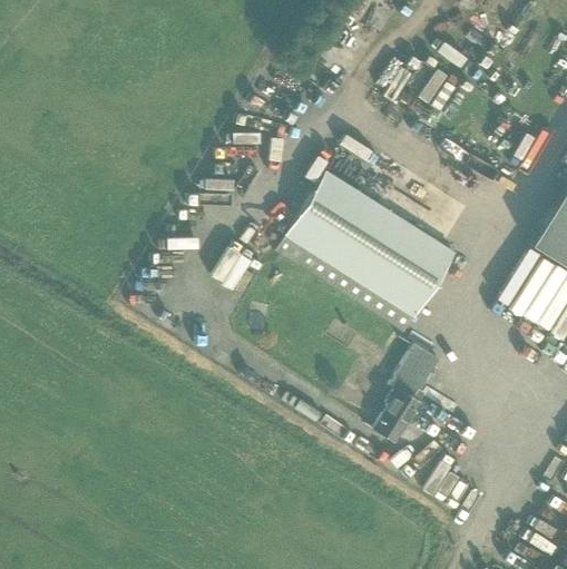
[(450,42),(442,50),(461,67),(469,58),(450,42)]
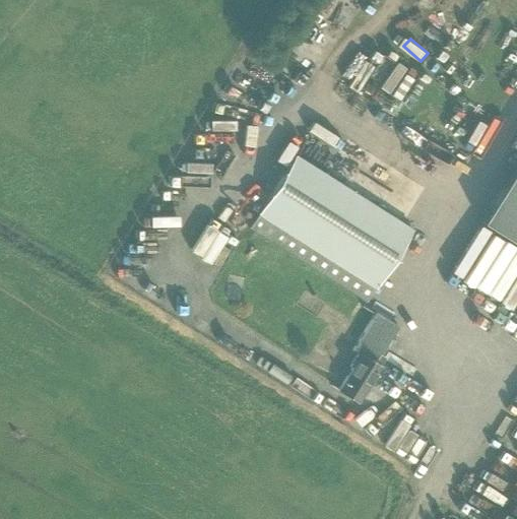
[(364,54),(345,73),(361,87),(379,68),(364,54)]
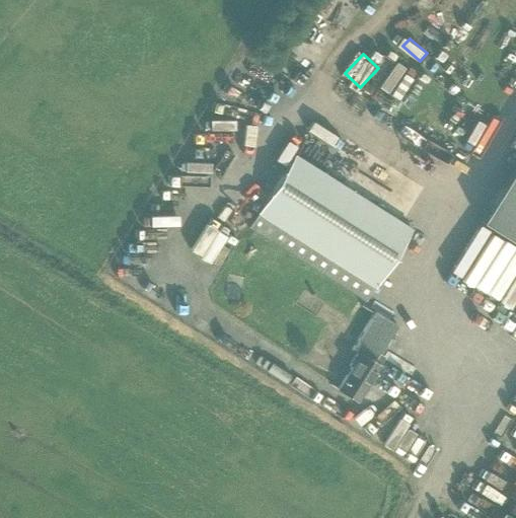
[(399,97),(413,75),(397,66),(384,88),(399,97)]
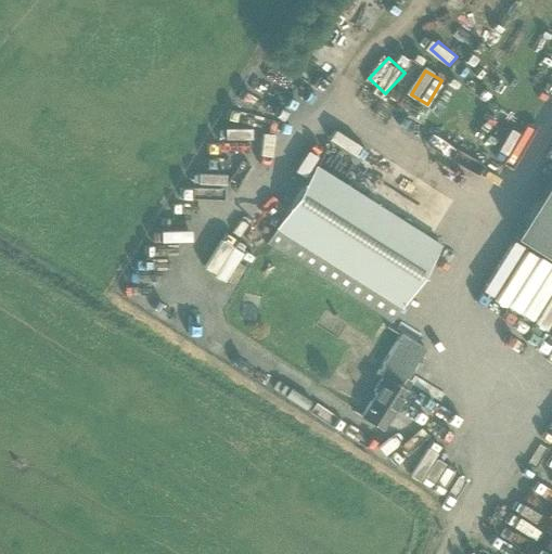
[(402,309),(441,245),(318,167),(278,230),(402,309)]
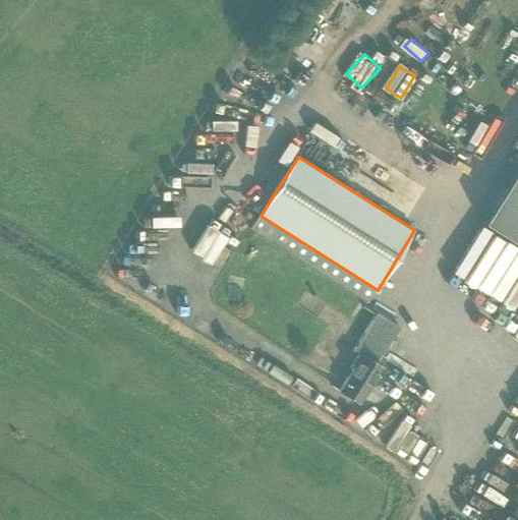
[(517,169),(482,225),(517,246),(517,169)]
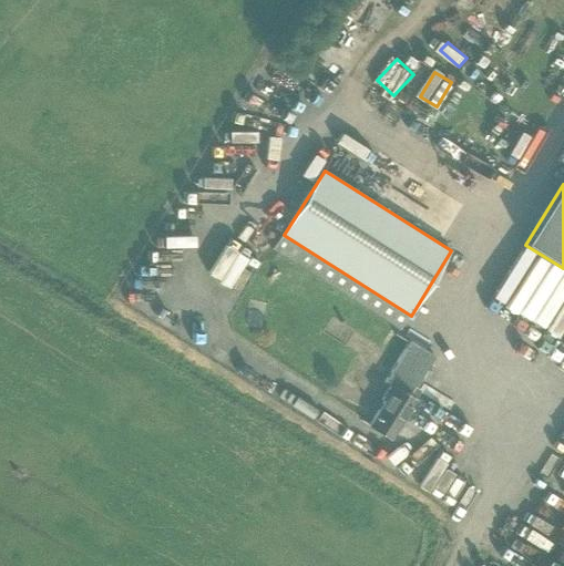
[(226,294),(252,256),(242,249),(216,287),(226,294)]
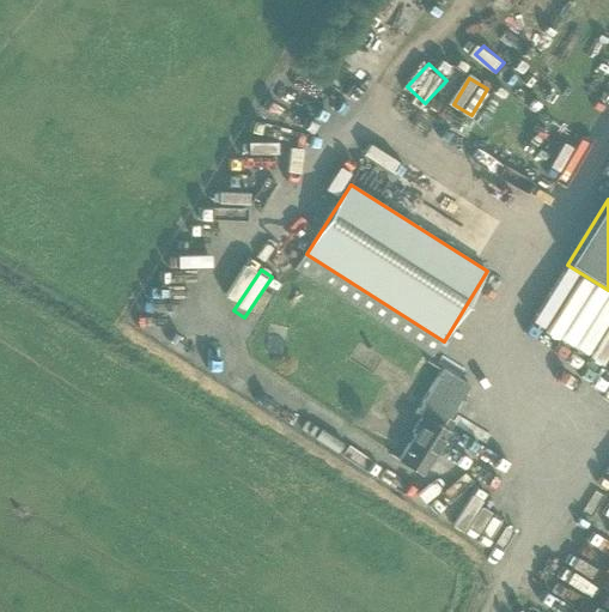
[(292,362),(299,327),(275,322),(268,356),(292,362)]
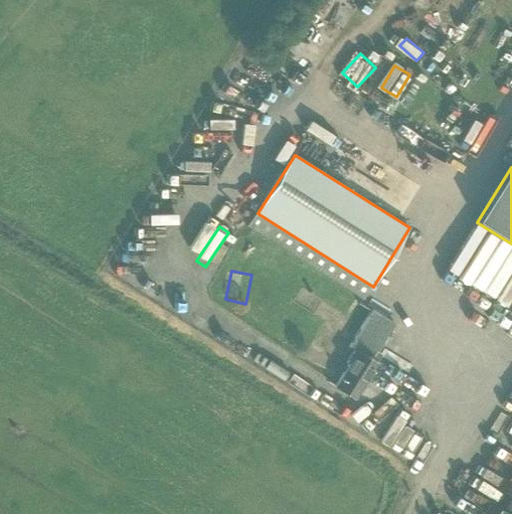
[(306,289),(300,303),(317,311),(324,297),(306,289)]
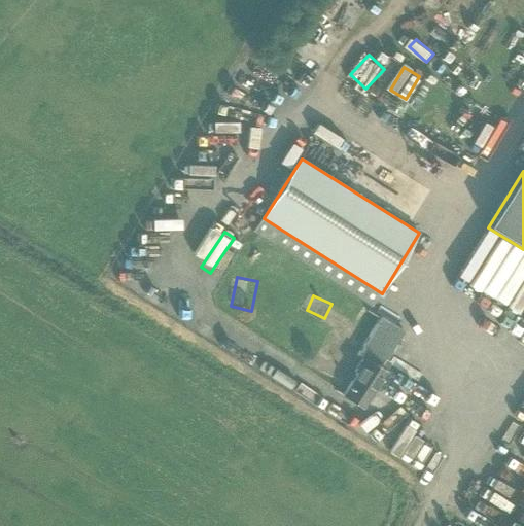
[(388,360),(406,331),(383,318),(359,356),(364,359),(356,373),(358,374),(345,396),(364,409),(387,373),(380,369),(386,359),(388,360)]
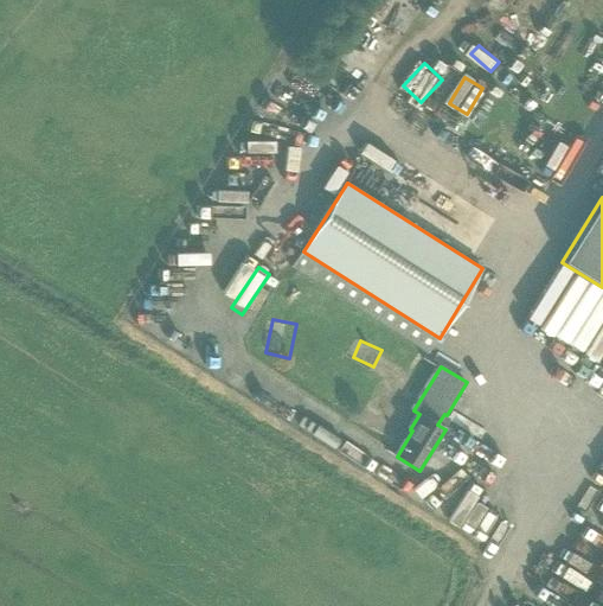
[(385,474),(412,485),(416,474),(390,465),(385,474)]
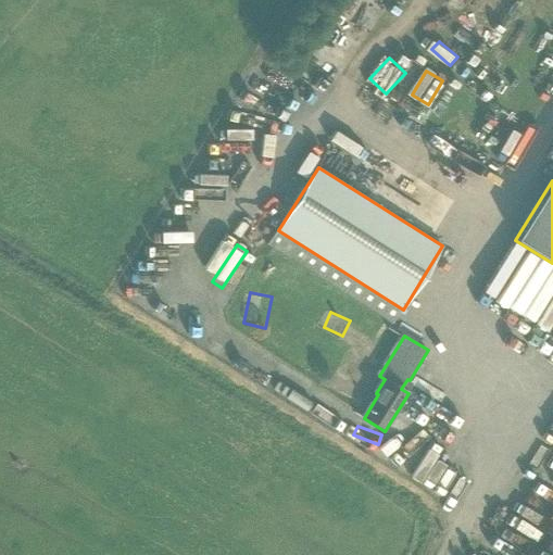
[(552,433),(535,459),(544,466),(552,455),(552,433)]
